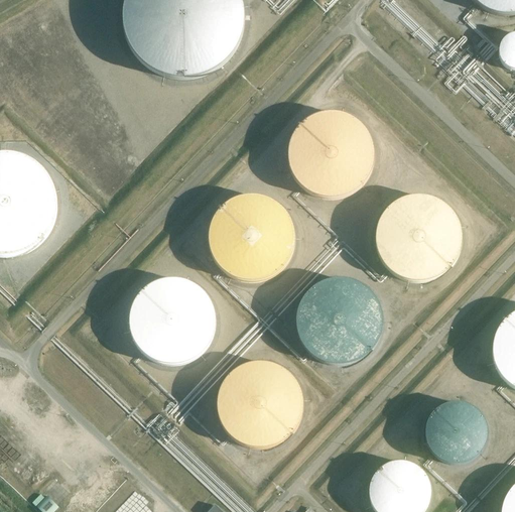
[(242,21),(242,15),(242,9),(241,3),(241,0),(125,0),(124,6),(123,12),(123,18),(124,24),(125,30),(127,36),(129,42),(132,47),(136,52),(140,56),(144,61),(149,65),(154,68),(160,71),(166,73),(172,74),(178,75),(184,75),(190,75),(197,74),(203,72),(208,70),(214,67),(219,62),(224,58),(228,54),(232,49),(235,44),(238,39),(240,33),(241,27),(242,21)]
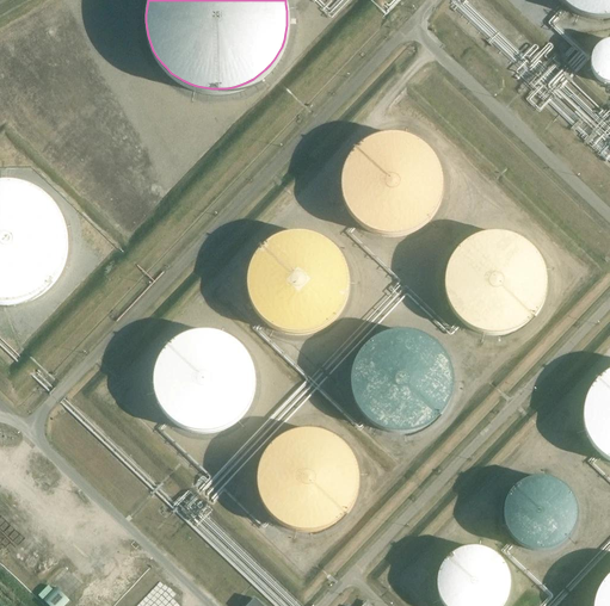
[(567,0),(568,1),(574,5),(580,8),(586,11),(592,12),(598,13),(605,12),(609,11),(609,0),(567,0)]
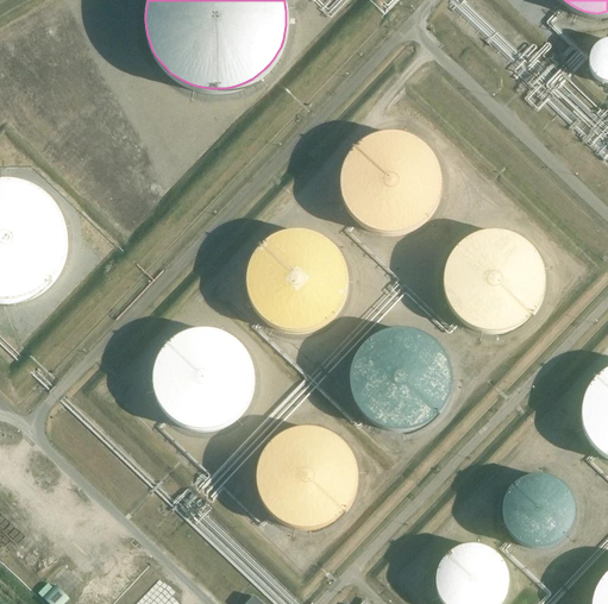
[(607,37),(603,38),(600,39),(596,43),(594,45),(591,50),(590,54),(590,57),(590,61),(591,65),(594,69),(596,73),(600,75),(605,77),(607,79),(607,37)]
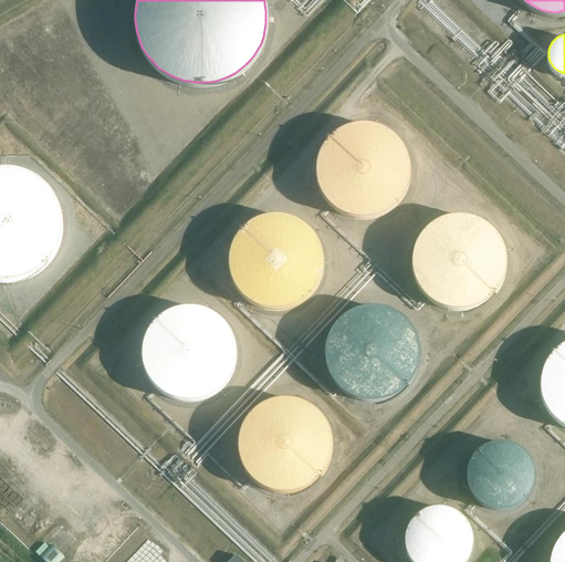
[(407,169),(407,164),(406,157),(405,151),(401,145),(398,139),(395,134),(389,129),(384,126),(378,123),(372,122),(366,121),(359,120),(353,121),(346,123),(341,125),(335,128),(330,133),(325,137),(322,143),(318,148),(317,155),(316,162),(315,168),(316,174),(318,180),(321,187),(324,193),(328,197),(333,201),(338,205),(344,208),(351,210),(357,211),(364,211),(370,210),(376,209),(383,206),(388,203),(393,198),(397,194),(401,188),(404,183),(406,176),(407,169)]
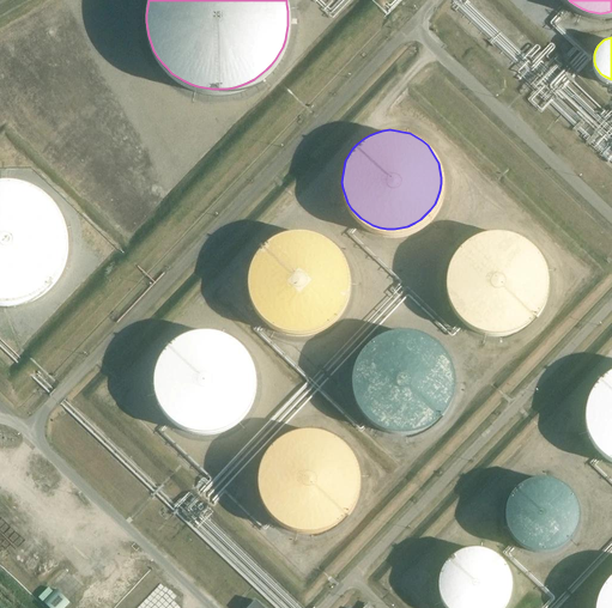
[(74,244),(74,237),(73,231),(72,224),(70,218),(66,211),(62,206),(59,200),(54,195),(48,190),(43,187),(37,183),(30,181),(24,180),(17,178),(10,177),(4,177),(0,177),(0,305),(5,306),(12,306),(19,305),(25,304),(32,303),(38,299),(44,296),(50,292),(55,287),(60,283),(64,277),(67,271),(70,265),(72,257),(73,251),(74,244)]
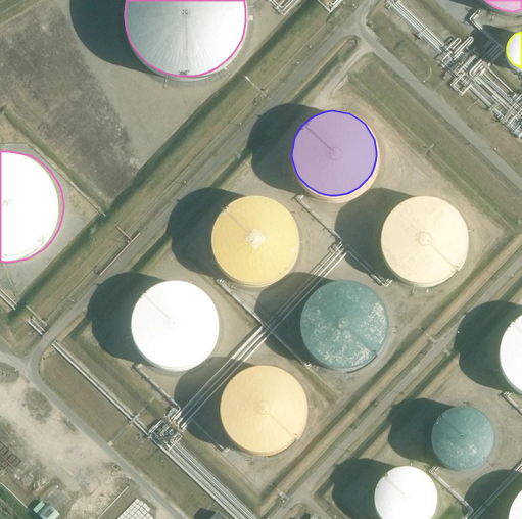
[(298,243),(299,237),(298,231),(296,225),(294,219),(290,213),(286,208),(281,204),(276,201),(270,198),(264,197),(256,196),(250,197),(244,198),(238,201),(232,204),(228,208),(223,214),(220,219),(217,225),(216,231),(215,237),(215,243),(216,249),(219,255),(222,262),(225,267),(228,270),(235,275),(241,278),(247,280),(253,281),(259,281),(267,280),(273,278),(278,275),(284,271),(288,267),(292,262),(295,255),(297,249),(298,243)]
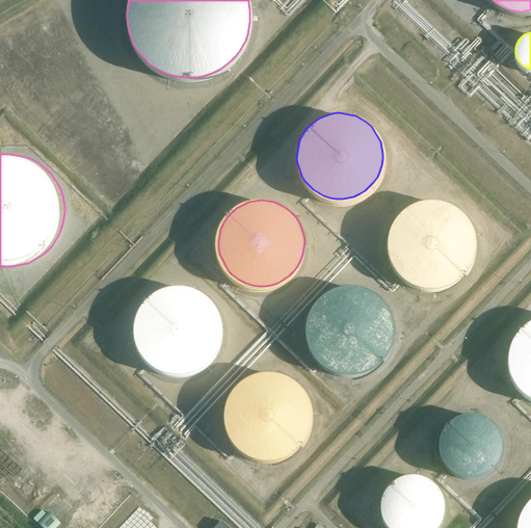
[(475,247),(475,241),(474,235),(473,229),(470,222),(467,216),(462,212),(457,208),(451,205),(445,202),(439,201),(432,200),(426,201),(419,202),(414,205),(407,208),(402,212),(398,217),(395,222),(392,229),(390,235),(390,241),(390,247),(391,254),(393,260),(396,266),(400,271),(402,272),(404,275),(410,280),(417,283),(423,285),(429,286),(435,286),(442,285),(448,283),(454,280),(459,275),(465,271),(469,266),(472,260),(474,254),(475,247)]
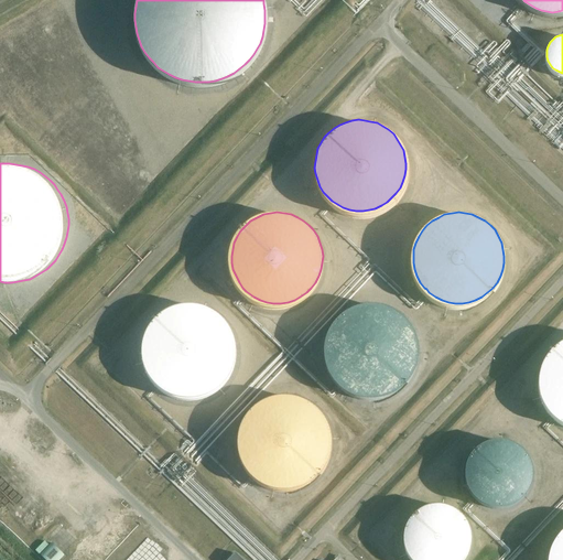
[(235,353),(235,347),(235,341),(233,334),(230,329),(227,322),(223,318),(218,313),(213,309),(207,307),(201,304),(195,303),(188,303),(182,303),(175,305),(170,308),(164,311),(159,315),(154,320),(151,325),(148,331),(145,337),(144,343),(144,350),(144,356),(147,363),(149,368),(152,374),(157,379),(159,381),(166,387),(172,390),(179,392),(184,394),(191,394),(197,392),(204,391),(209,389),(215,386),(220,381),(225,377),(228,372),(231,366),(234,359),(235,353)]
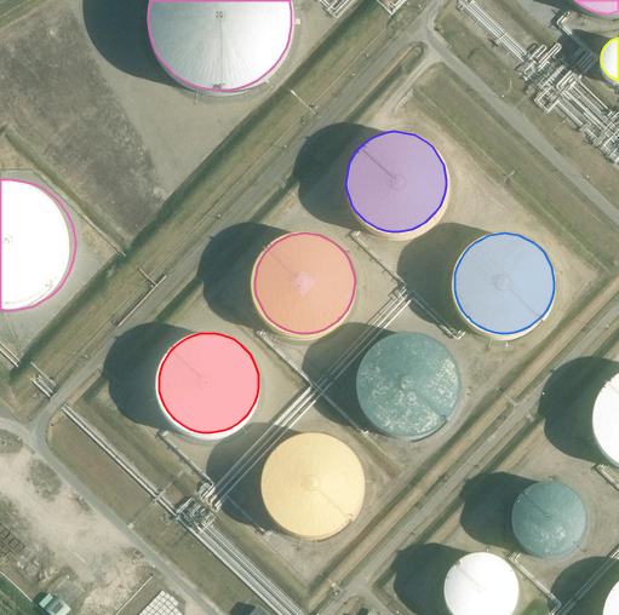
[(457,389),(457,381),(456,374),(454,367),(451,360),(447,354),(441,348),(436,343),(429,339),(422,335),(414,334),(407,333),(400,334),(391,335),(385,339),(378,343),(372,348),(367,354),(364,360),(360,367),(357,374),(357,381),(357,389),(359,397),(361,404),(365,411),(370,417),(376,423),(382,426),(388,430),(396,432),(403,434),(411,434),(418,432),(425,430),(433,426),(439,421),(445,417),(450,411),(453,403),(456,396),(457,389)]
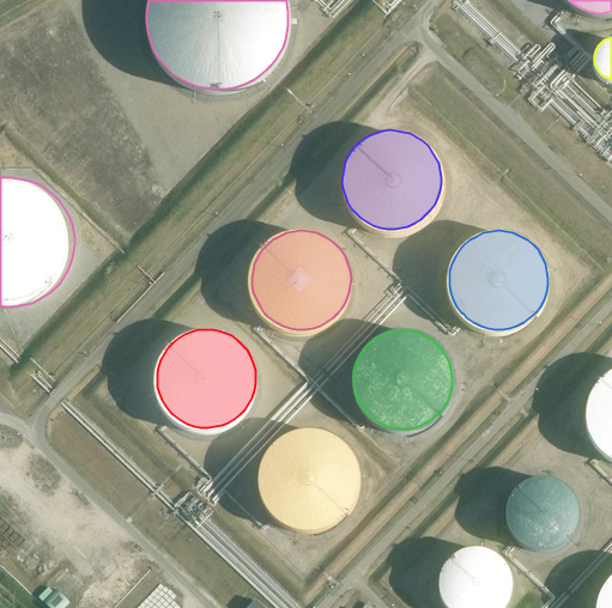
[(611,366),(609,369),(603,374),(598,378),(593,383),(591,390),(587,396),(586,403),(586,411),(586,418),(587,424),(589,431),(593,437),(597,443),(601,448),(607,453),(611,455),(611,366)]
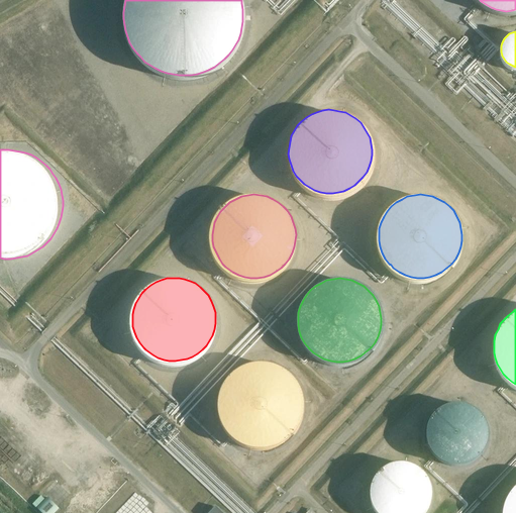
[(301,407),(301,402),(300,396),(299,390),(297,385),(294,380),(290,375),(286,371),(281,368),(276,365),(271,363),(265,362),(260,362),(253,362),(247,363),(242,365),(237,368),(232,371),(228,375),(224,380),(221,385),(219,390),(218,396),(217,402),(218,407),(219,413),(220,418),(223,424),(226,428),(230,433),(234,436),(239,439),(245,442),(250,443),(256,444),(263,444),(268,443),(274,442),(279,439),(284,436),(288,433),(292,428),(295,424),(298,418),(300,413),(301,407)]
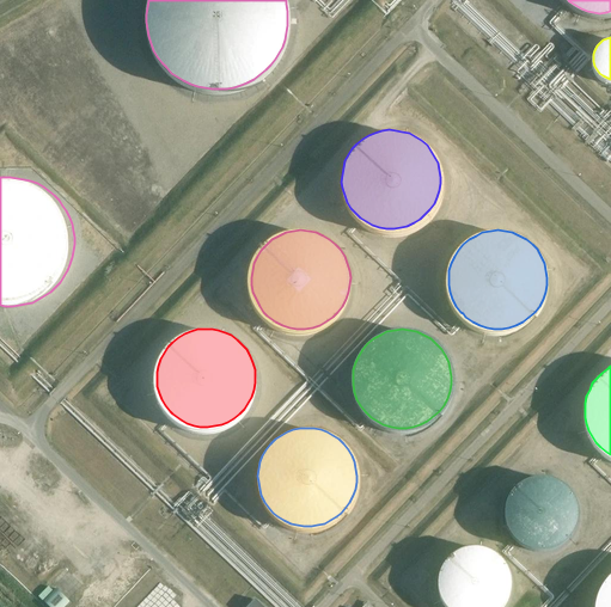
[(573,516),(573,509),(573,503),(570,496),(568,490),(563,485),(558,480),(551,477),(545,476),(538,474),(532,476),(525,477),(519,480),(514,484),(509,490),(506,496),(505,502),(503,509),(505,516),(506,522),(509,528),(513,534),(519,538),(525,541),(531,544),(538,544),(545,544),(551,541),(557,538),(563,534),(567,528),(570,522),(573,516)]
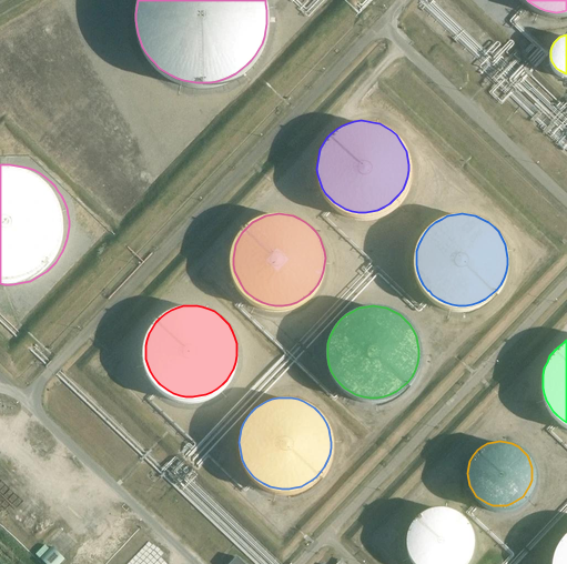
[(472,546),(472,540),(472,533),(469,527),(467,522),(463,516),(458,513),(453,510),(447,507),(441,506),(435,506),(428,507),(423,511),(417,514),(413,519),(409,524),(407,530),(406,535),(406,542),(407,549),(409,554),(413,560),(416,563),(459,563),(463,562),(466,557),(469,552),(472,546)]
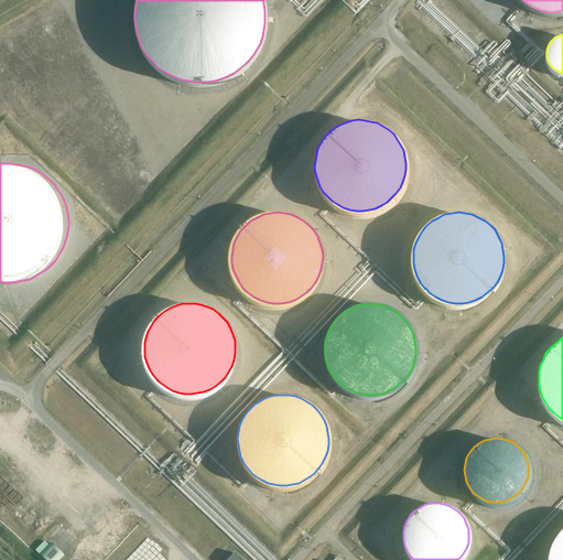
[(562,528),(558,532),(554,538),(551,544),(550,550),(549,557),(548,559),(562,559),(562,528)]
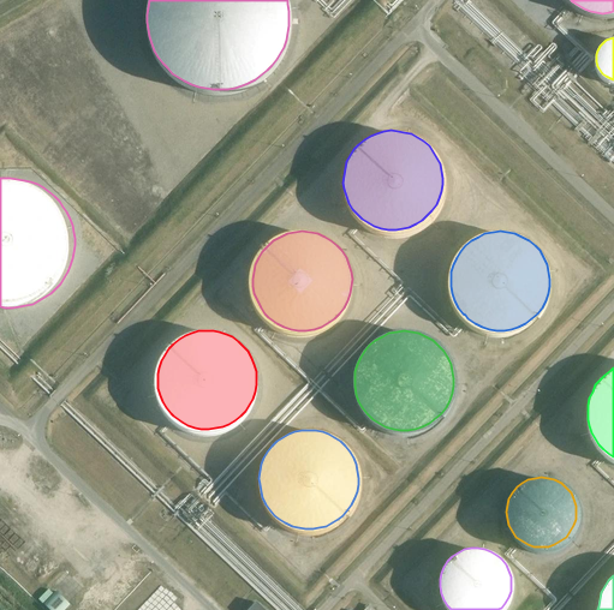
[(47,579),(37,590),(42,594),(52,582),(47,579)]
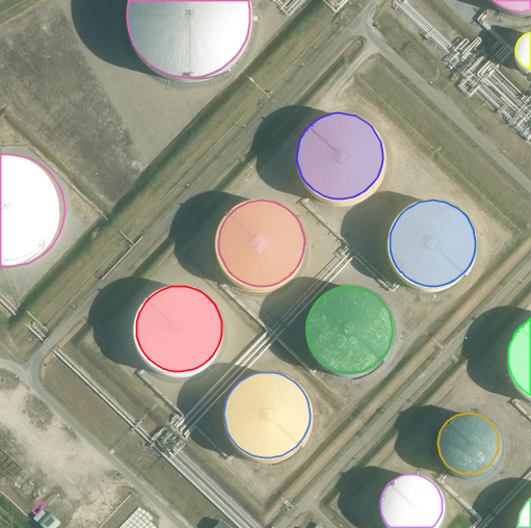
[(47,527),(52,527),(61,520),(50,508),(38,520),(47,527)]
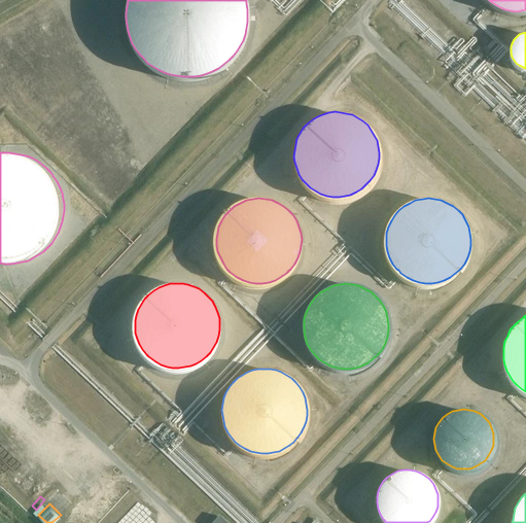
[(212,522),(231,522),(220,513),(211,522),(212,522)]
